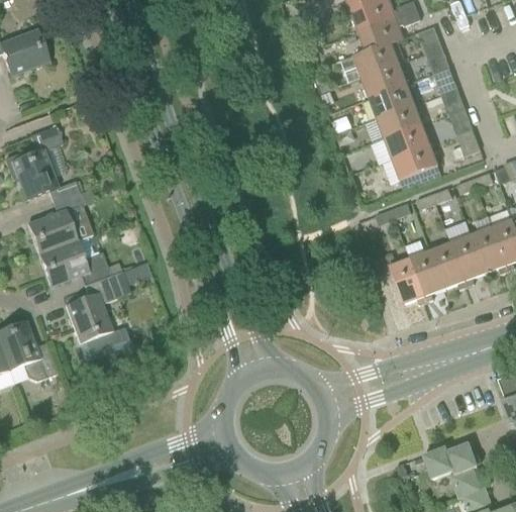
[(345,0),(350,11),(380,0),(345,0)]
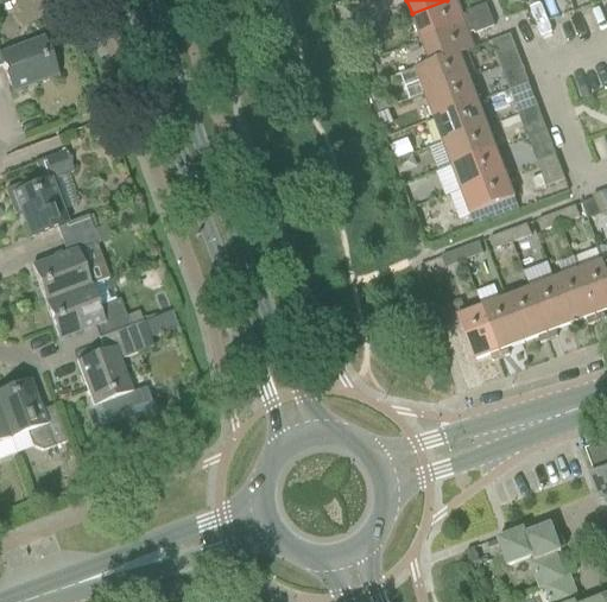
[(468,11),(462,13),(457,0),(447,0),(412,13),(421,38),(491,12),(487,1),(467,8),(468,11)]
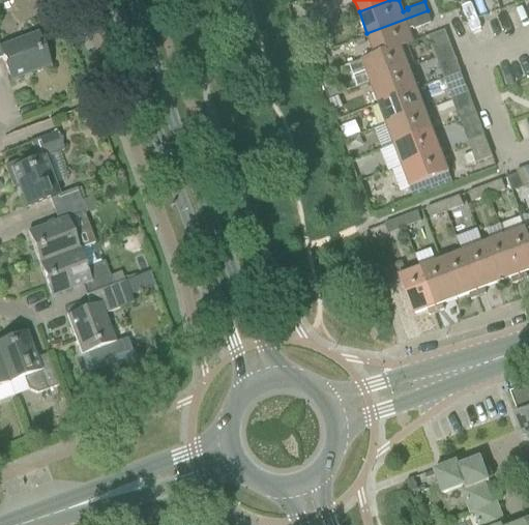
[(414,26),(432,20),(428,10),(366,33),(374,54),(375,54),(401,45),(407,42),(413,40),(414,39),(409,26),(413,24),(414,26)]
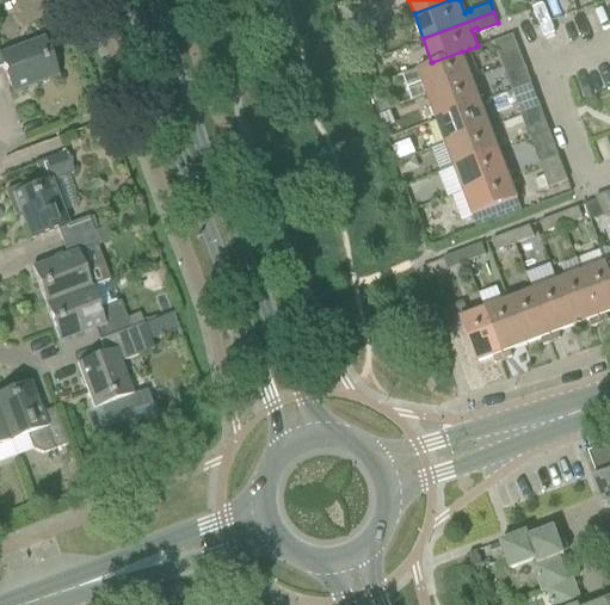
[(503,36),(494,38),(498,49),(498,50),(518,43),(513,31),(503,36)]
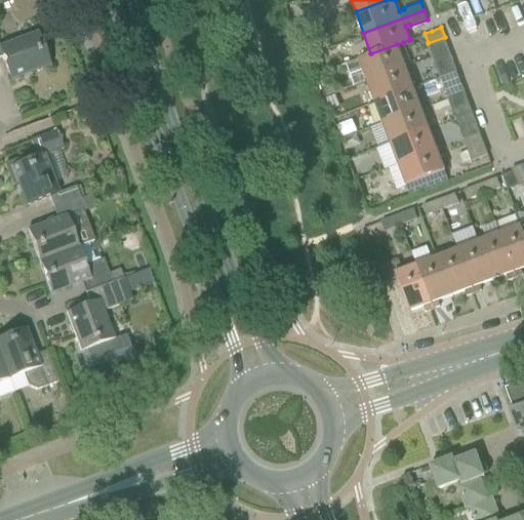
[(38,31),(0,44),(0,53),(2,53),(11,76),(49,62),(38,31)]
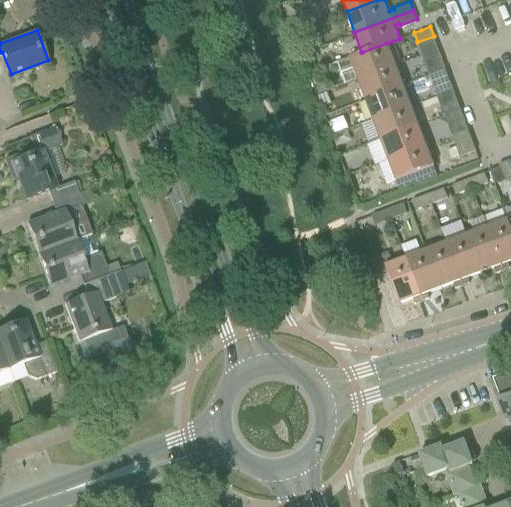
[(361,52),(349,57),(356,77),(400,61),(398,54),(393,41),(387,43),(362,52),(361,52)]
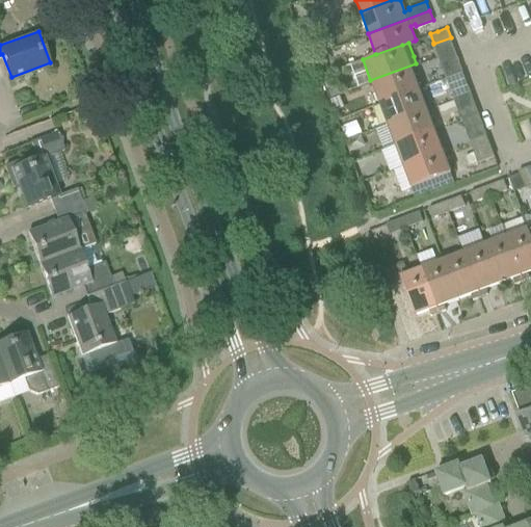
[(459,59),(443,66),(446,76),(462,70),(459,59)]
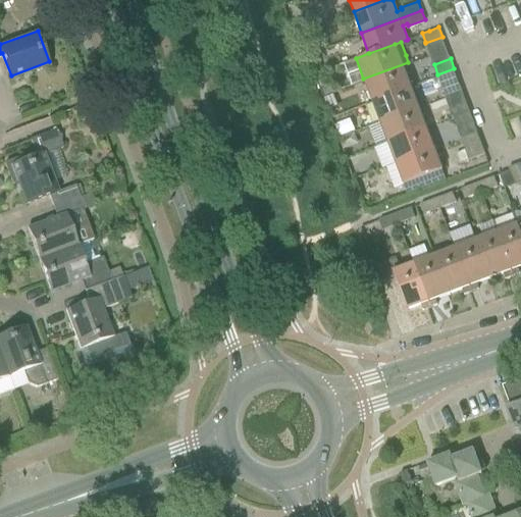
[(405,71),(411,69),(408,62),(363,79),(371,100),(410,85),(405,71)]
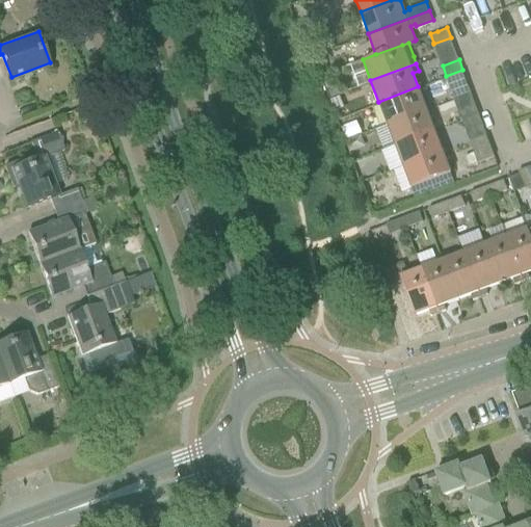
[(462,70),(446,76),(450,85),(467,79),(462,70)]
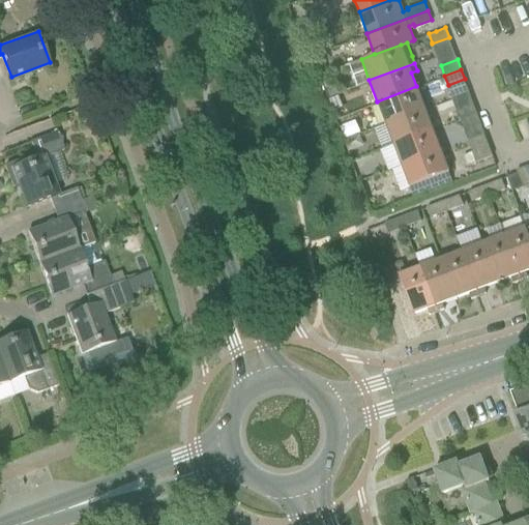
[(428,97),(421,99),(416,86),(377,101),(385,122),(431,105),(428,97)]
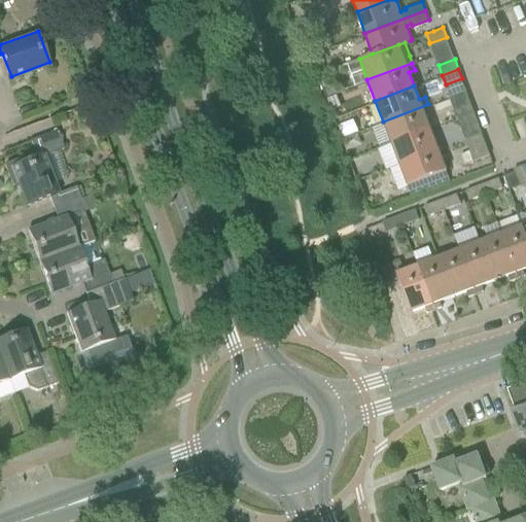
[(470,101),(454,107),(457,116),(474,110),(470,101)]
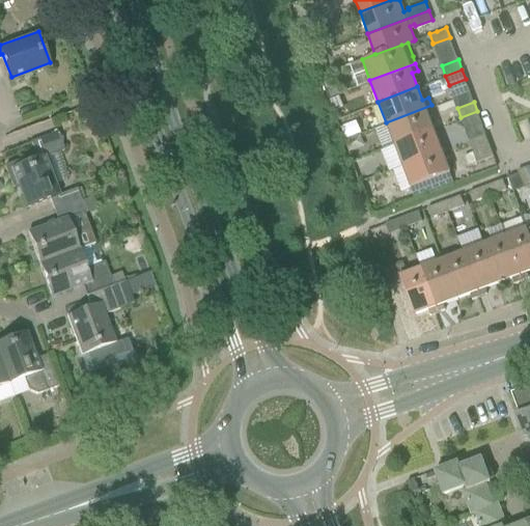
[(428,115),(434,113),(431,105),(386,122),(394,143),(434,129),(428,115)]
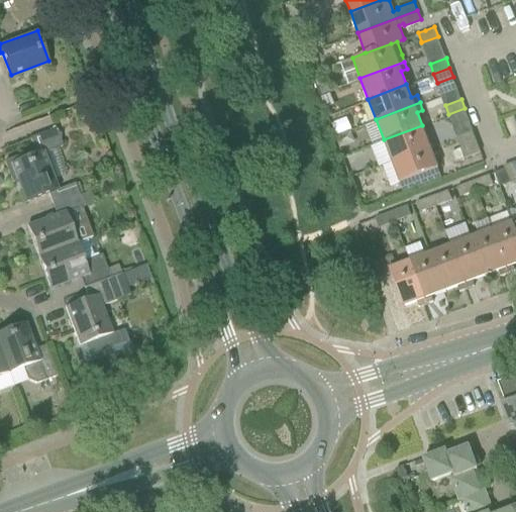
[(465,108),(448,114),(452,123),(469,117),(465,108)]
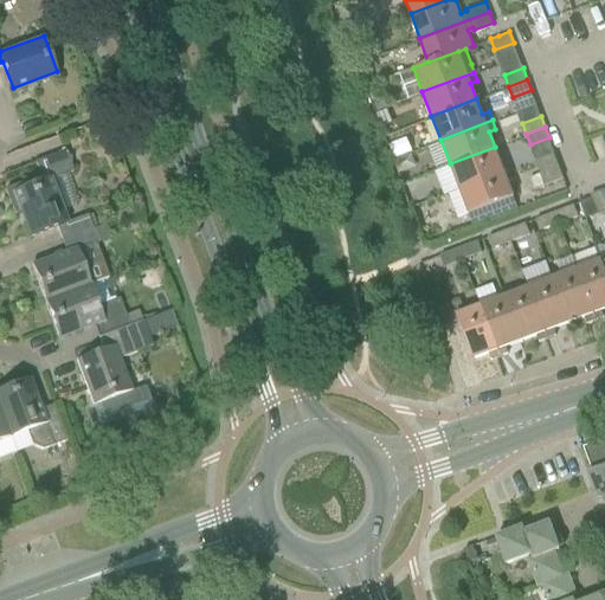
[(495,147),(450,163),(458,187),(510,168),(507,159),(501,143),(495,147)]
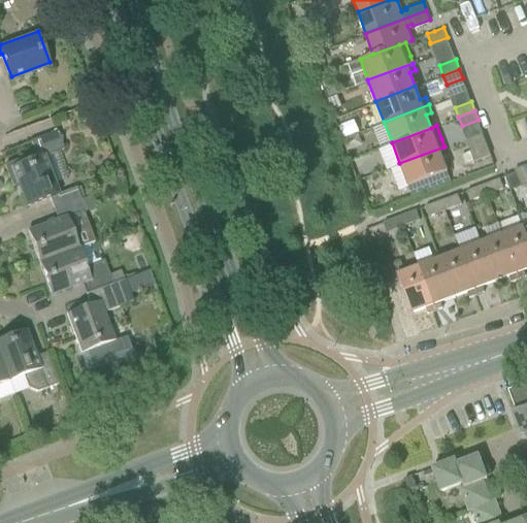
[(43,154),(64,146),(57,128),(31,138),(36,153),(5,164),(13,186),(20,184),(27,203),(50,195),(55,207),(81,197),(76,184),(58,191),(43,154)]
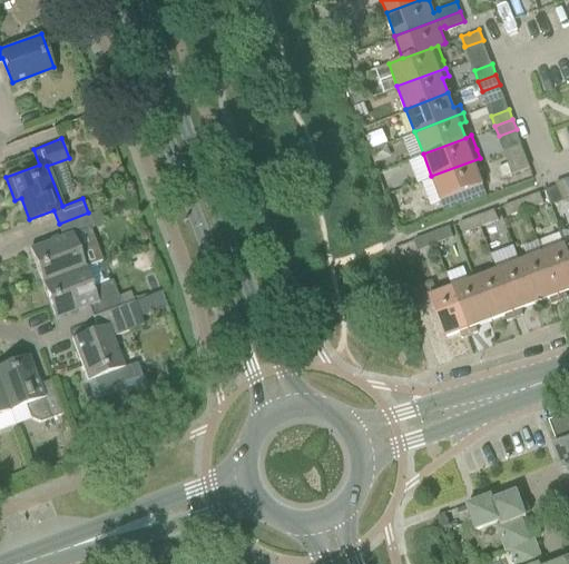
[(508,161),(498,165),(502,175),(512,171),(530,165),(526,154),(508,161)]
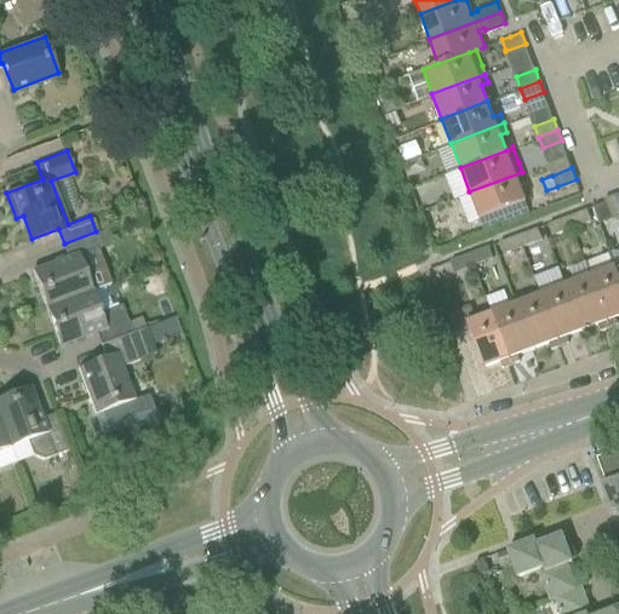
[(520,183),(526,181),(522,172),(469,191),(479,217),(503,207),(526,199),(520,183)]
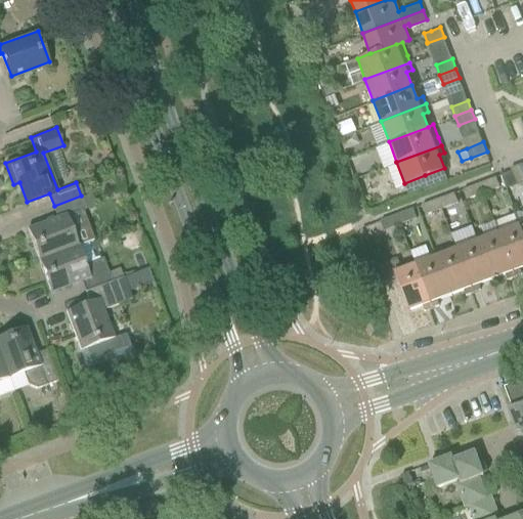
[(517,182),(522,180),(522,172),(519,163),(511,166),(517,182)]
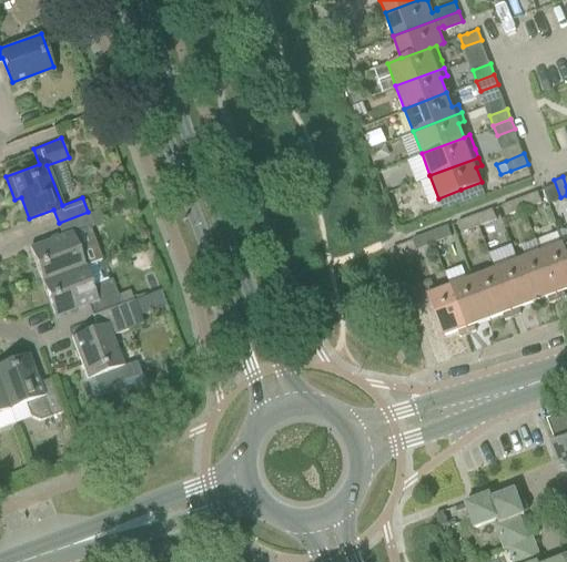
[(393,180),(383,183),(386,192),(396,187),(393,180)]
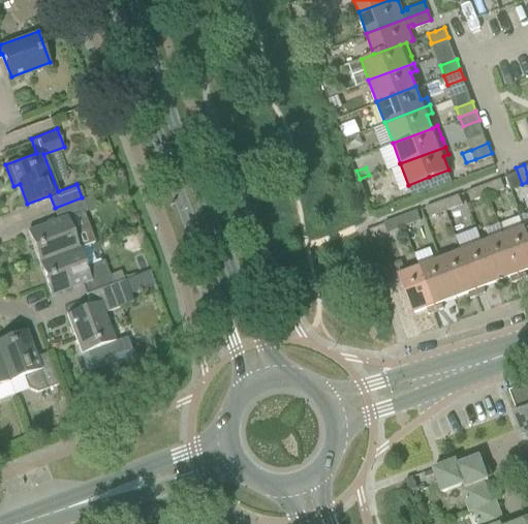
[(488,192),(504,186),(501,177),(485,183),(488,192)]
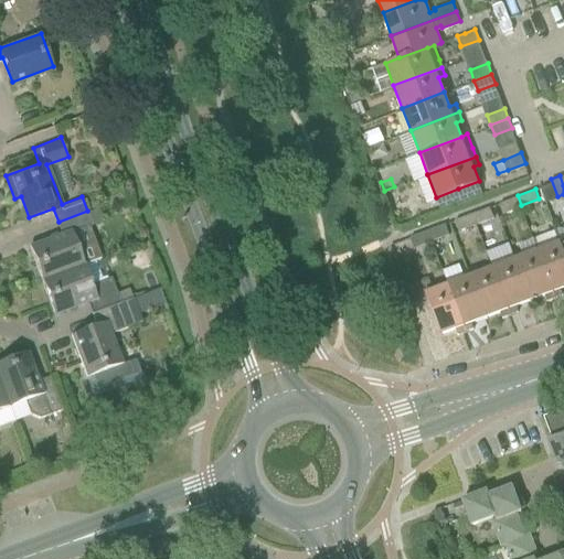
[(503,212),(521,205),(518,195),(500,202),(503,212)]
